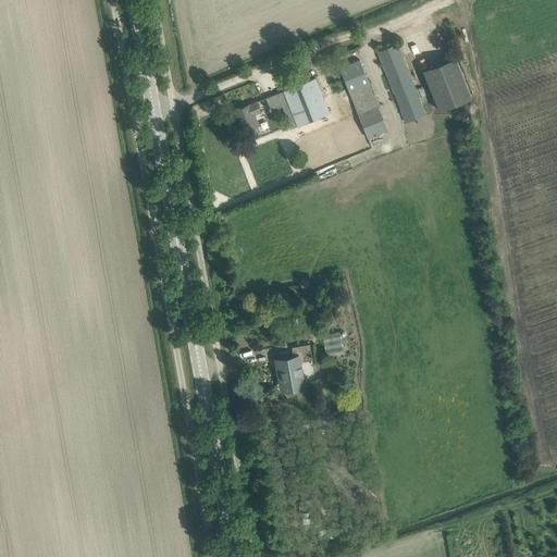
[(425,114),(401,54),(397,44),(379,51),(406,122),(425,114)]
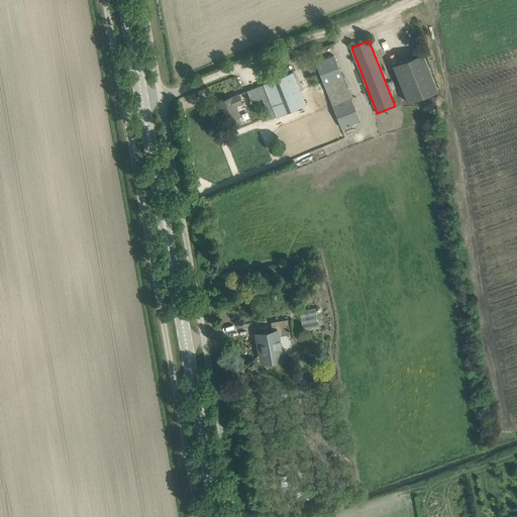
[(392,65),(407,102),(437,90),(422,53),(392,65)]
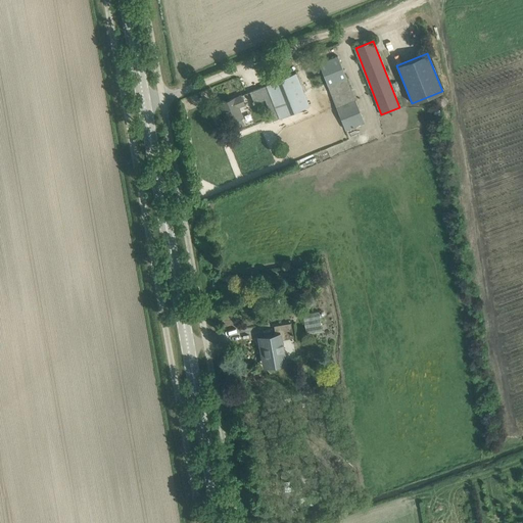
[(319,63),(345,130),(365,122),(337,55),(319,63)]
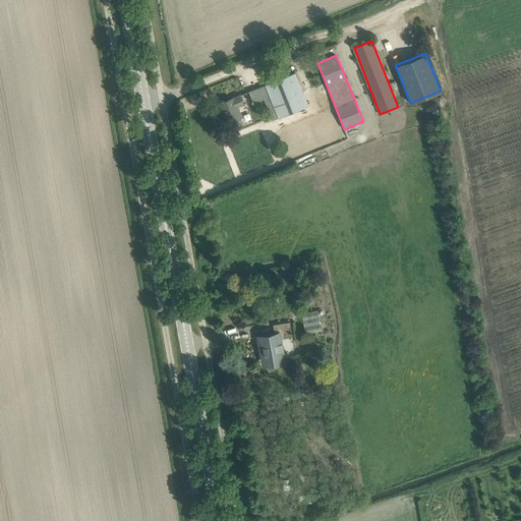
[(249,92),(252,100),(251,100),(252,103),(253,103),(264,99),(273,120),(308,106),(295,72),(249,92)]
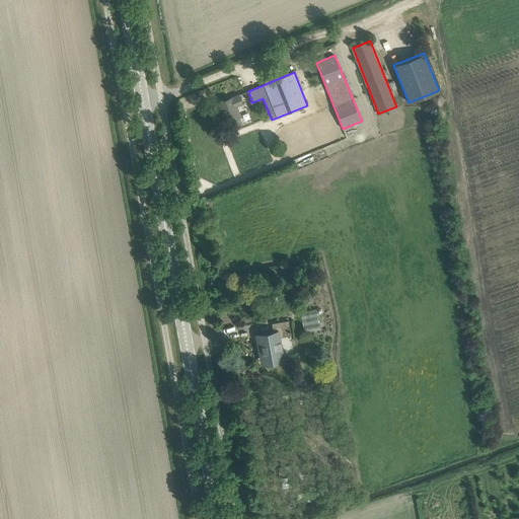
[(239,94),(218,102),(221,110),(222,109),(223,112),(226,122),(226,123),(229,121),(232,129),(242,124),(239,117),(240,117),(236,106),(242,103),(239,94)]
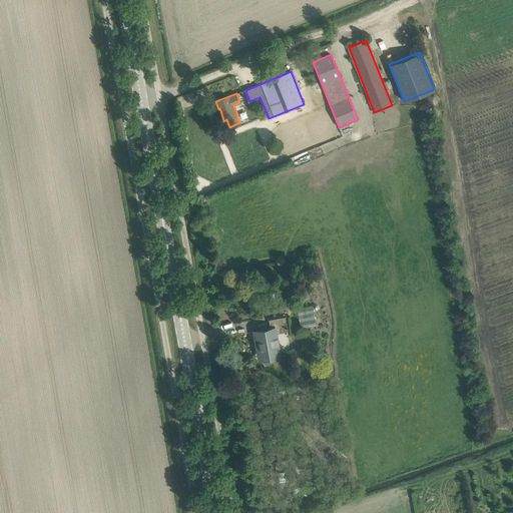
[(298,309),(300,320),(315,318),(313,306),(298,309)]
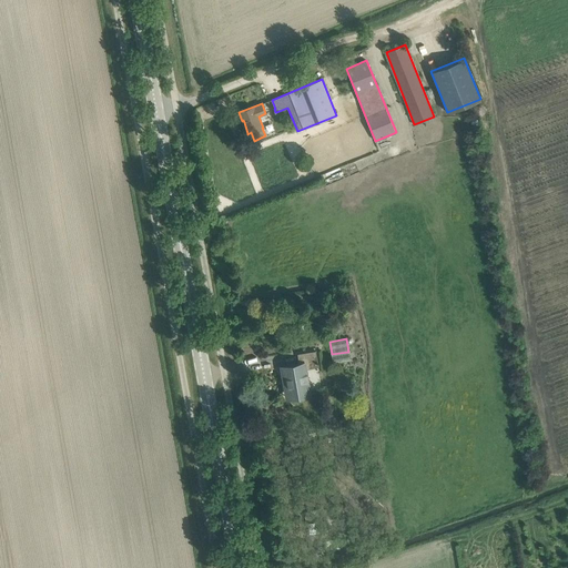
[(297,354),(300,364),(281,367),(283,379),(287,377),(291,397),(310,394),(305,368),(318,366),(316,351),(297,354)]
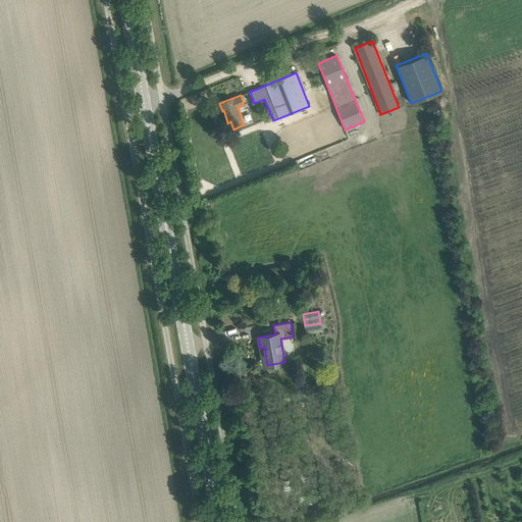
All buildings are outlined.
